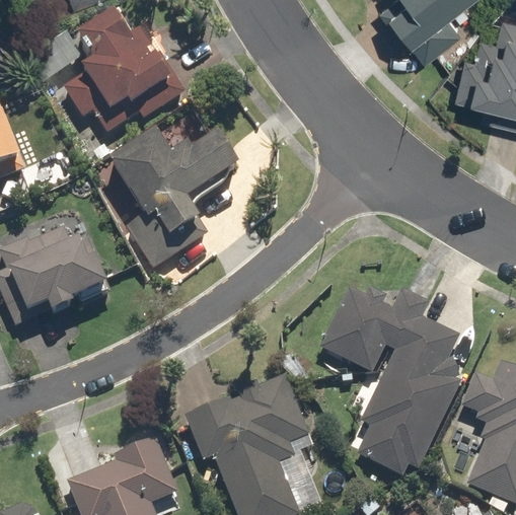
[(384,0),(378,5),(421,61),(463,28),(456,19),(467,11),(460,1),(461,0),(384,0)]
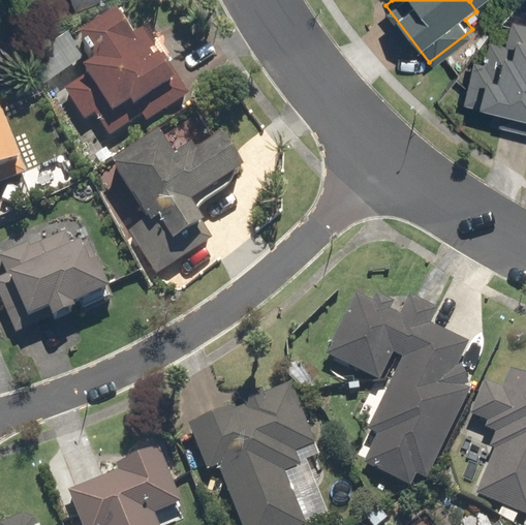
[(111,140),(186,90),(129,6),(84,36),(100,62),(63,87),(86,121),(94,115),(111,140)]
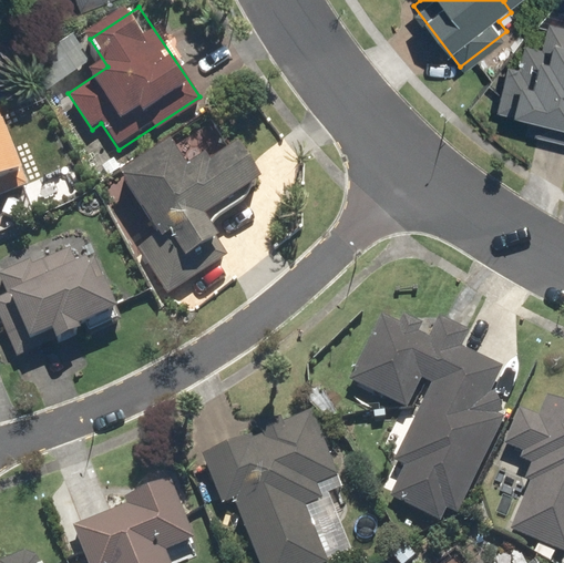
[(563,18),(547,14),(542,39),(523,34),(518,59),(506,57),(495,104),(535,113),(532,126),(563,133),(563,18)]
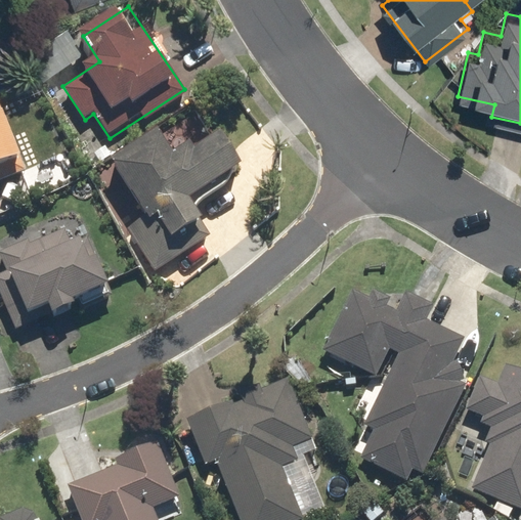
[(0,175),(31,163),(1,93),(0,93),(0,175)]
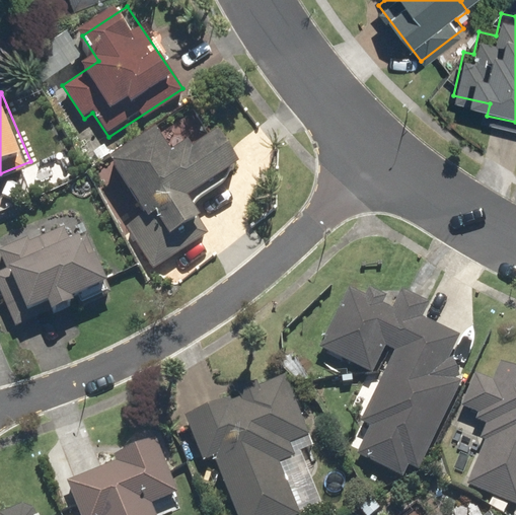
[(125,225),(153,269),(212,231),(193,201),(248,165),(226,131),(197,149),(193,142),(175,152),(161,130),(114,160),(147,211),(125,225)]
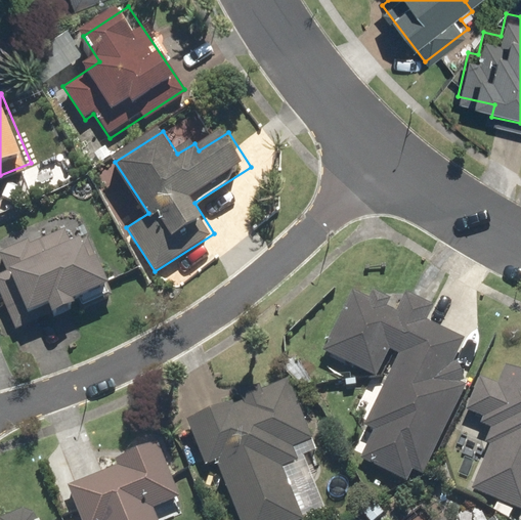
[(66,223),(0,253),(7,270),(0,273),(0,290),(18,332),(115,289),(92,236),(75,244),(66,223)]
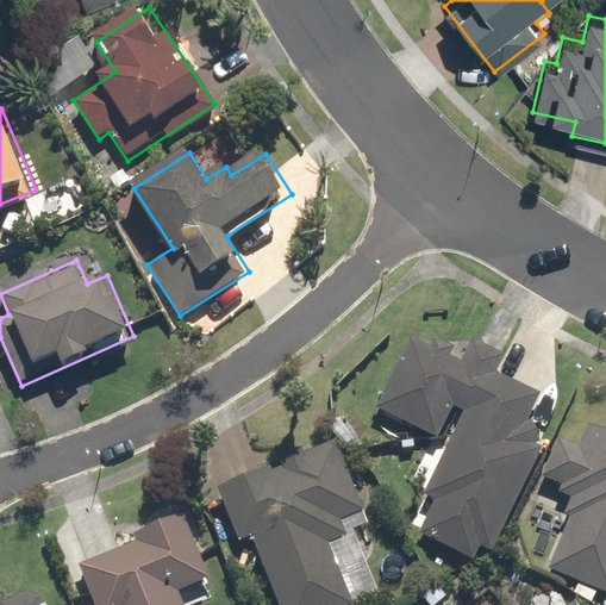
[(480,544),(494,550),(544,444),(531,412),(541,391),(497,370),(504,353),(470,337),(461,359),(408,335),(375,409),(437,437),(451,405),(462,410),(407,529),(473,559),(480,544)]
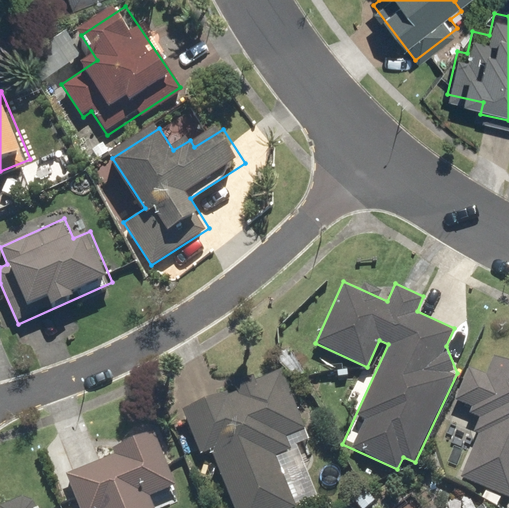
[(486,414),(459,475),(508,496),(508,356),(496,351),(486,373),(468,365),(453,399),(486,414)]
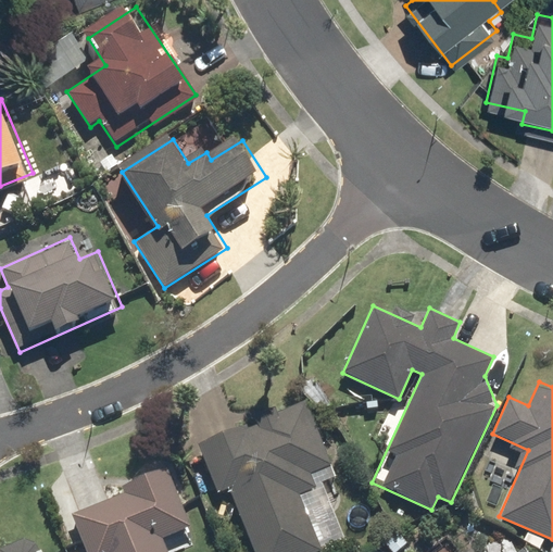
[(308,399),(199,442),(220,492),(228,489),(253,551),(313,551),(323,549),(300,492),(318,485),(313,472),(334,463),(308,399)]
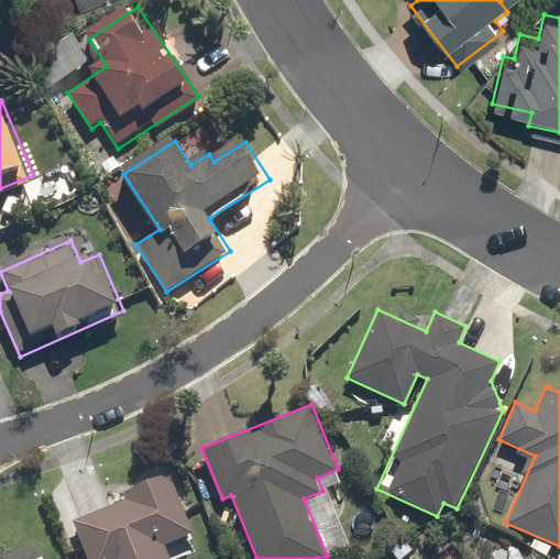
[(195,530),(172,471),(121,492),(123,496),(70,518),(87,558),(171,558),(165,543),(195,530)]
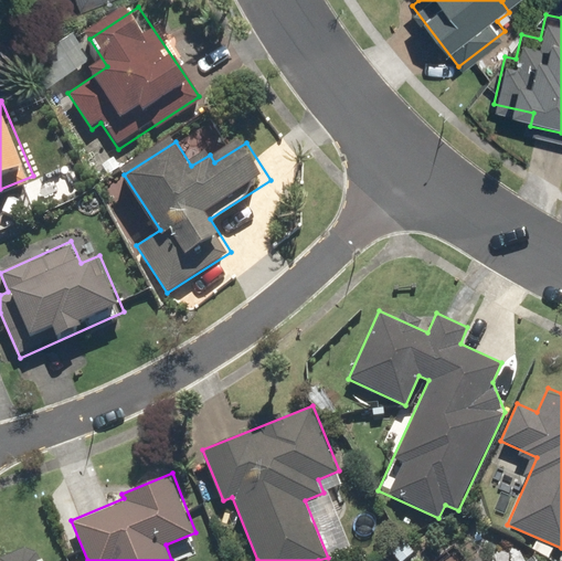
[(45,560),(39,543),(0,558),(0,560),(45,560)]
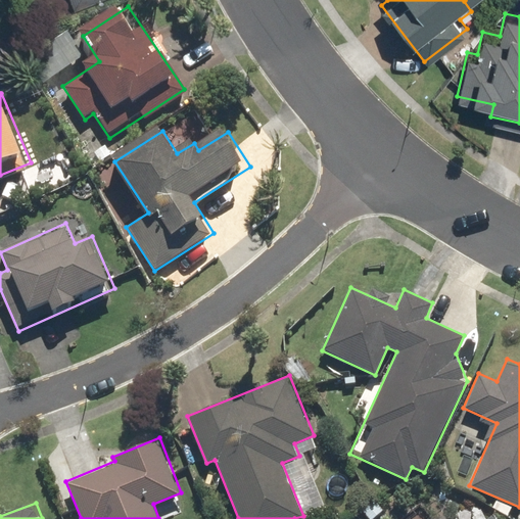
All buildings are outlined.
